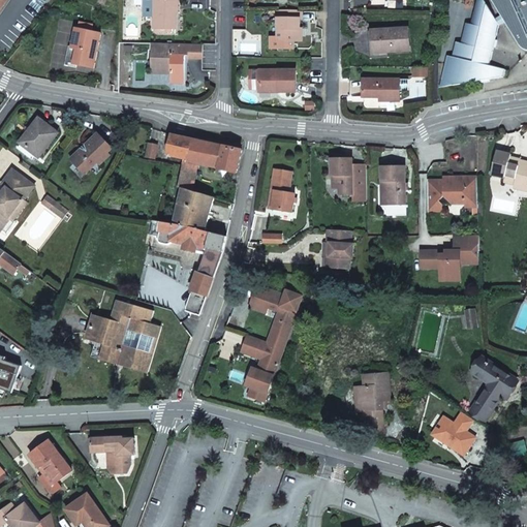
[(142,0),(142,14),(152,14),(152,28),(164,28),(164,32),(168,32),(168,28),(173,28),(174,12),(174,0),(142,0)]
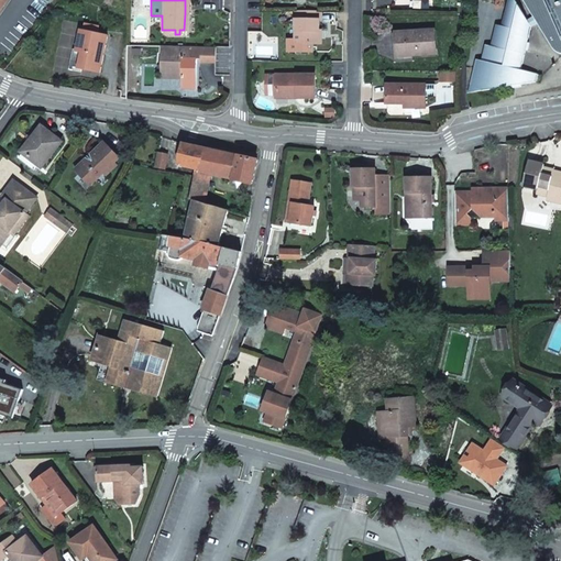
[(506,0),(503,13),(517,4),(514,0),(506,0)]
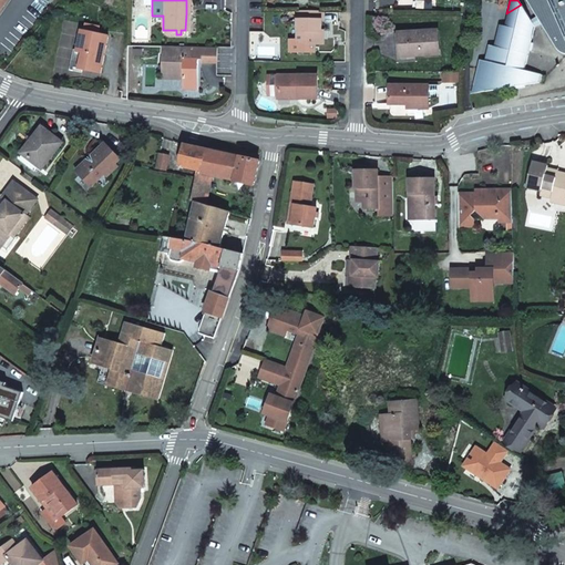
[(528,0),(538,14),(542,21),(554,41),(552,42),(555,48),(557,49),(558,51),(563,52),(564,53),(564,52),(564,0),(526,0),(527,1),(528,0)]
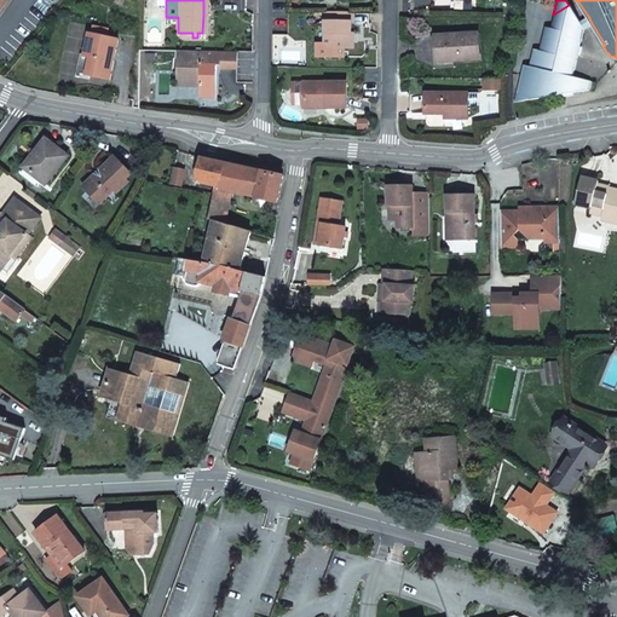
[(569,5),(553,15),(551,27),(545,26),(538,50),(534,48),(529,65),(523,64),(517,92),(529,99),(560,93),(563,85),(568,86),(566,92),(588,90),(590,80),(571,75),(583,28),(580,22),(569,5)]
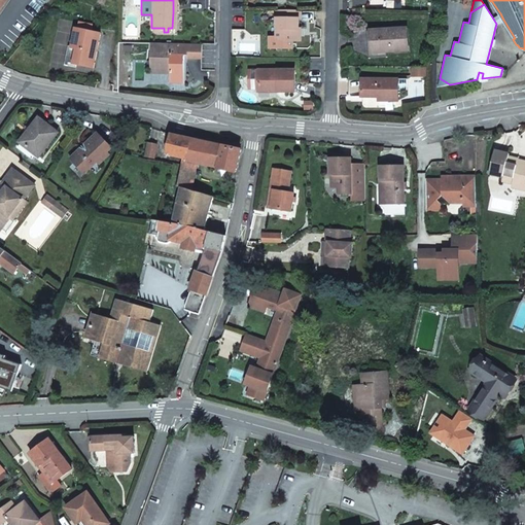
[(299,19),(299,9),(275,9),(274,37),(267,37),(267,47),(290,47),(290,40),(295,40),(296,18),(299,19)]
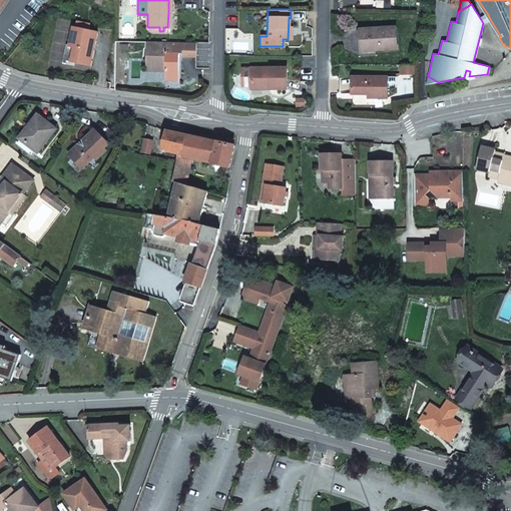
[(487,13),(480,18),(483,23),(490,19),(487,13)]
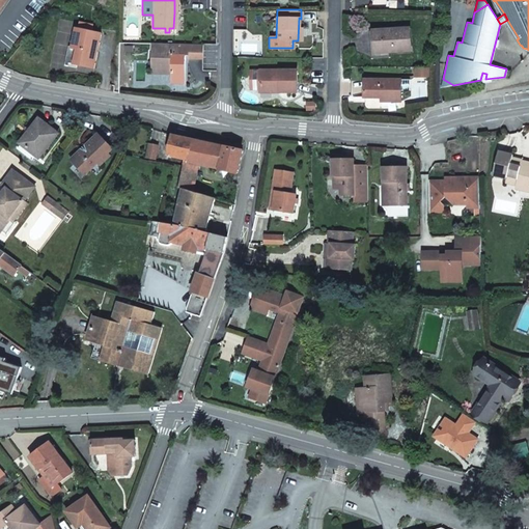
[(75,48),(72,62),(73,62),(91,66),(99,32),(74,27),(70,46),(70,47),(75,48)]
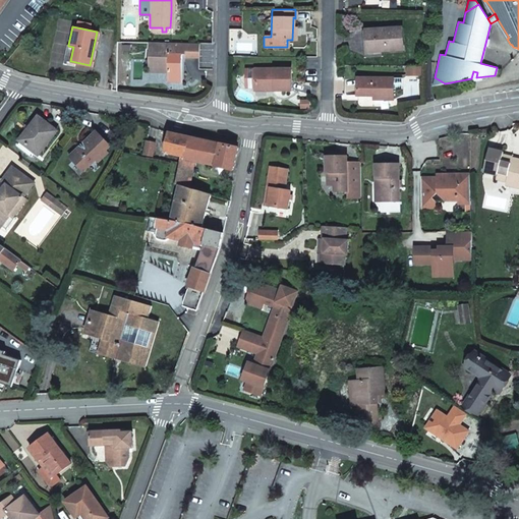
[(365,51),(381,50),(402,49),(400,26),(363,29),(365,51)]
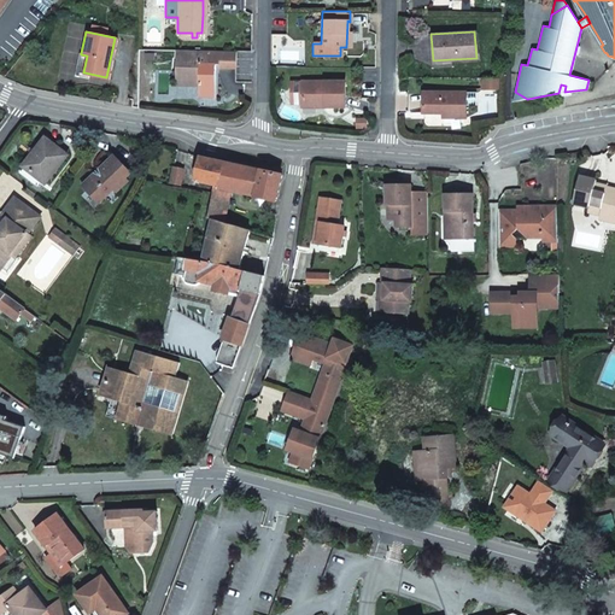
[(451,63),(451,59),(433,60),(431,34),(427,35),(429,64),(451,63)]
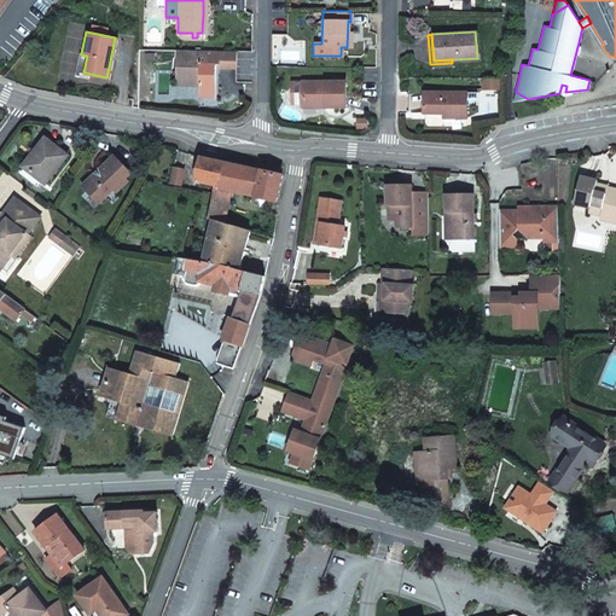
[(213,96),(214,63),(218,63),(218,67),(234,67),(234,51),(175,50),(174,85),(195,85),(195,82),(198,82),(198,85),(198,96),(213,96)]
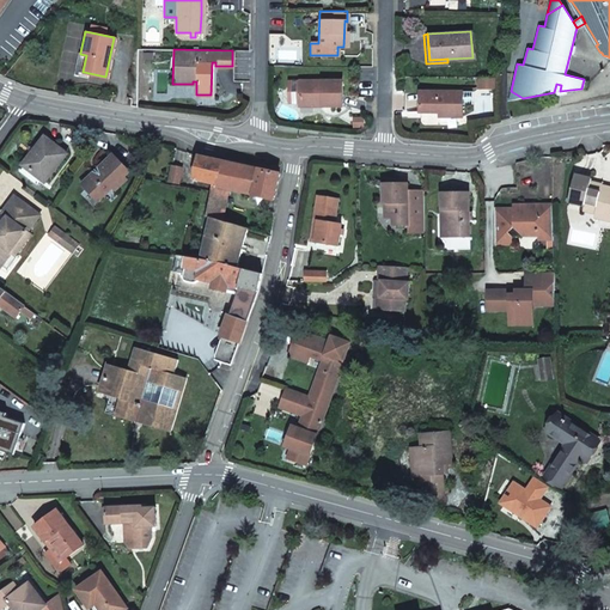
[(73,71),(83,72),(86,55),(80,54),(80,53),(77,53),(73,71)]
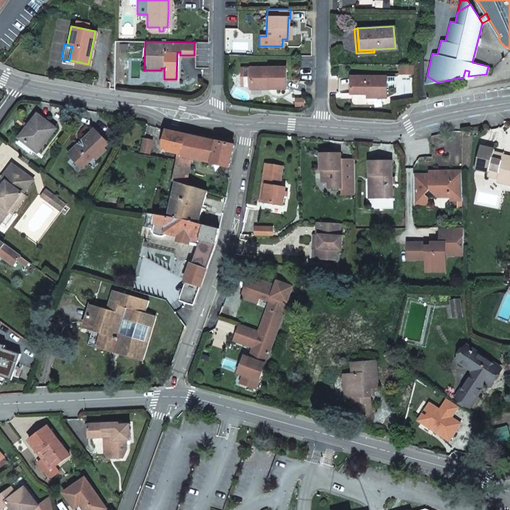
[(412,64),(399,64),(399,73),(412,74),(412,64)]
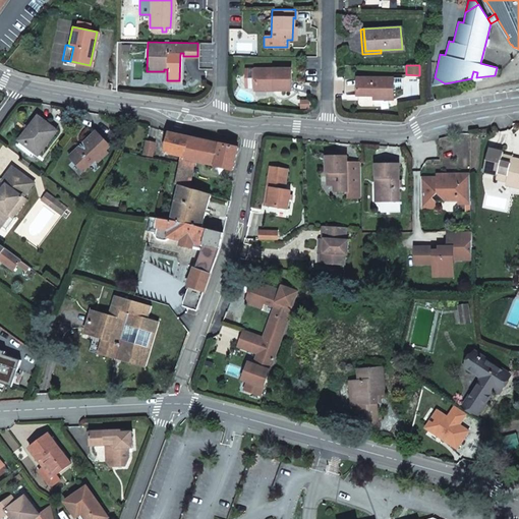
[(272,88),(272,90),(289,90),(290,68),(244,68),(244,87),(253,87),(272,88)]
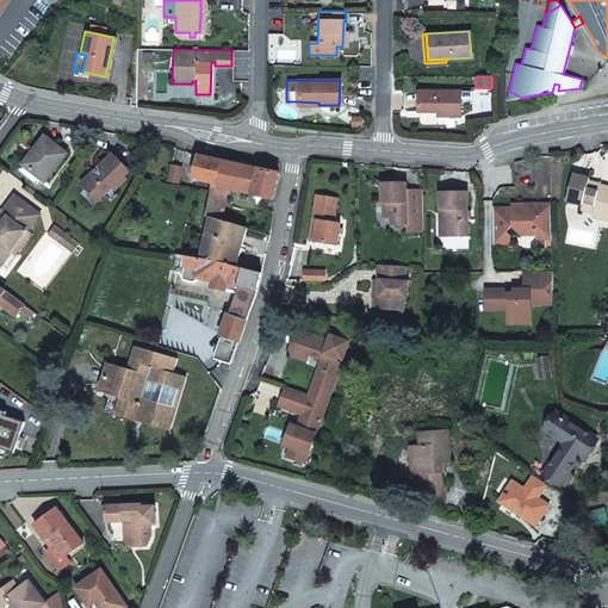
[(459,91),(416,91),(416,111),(436,111),(436,116),(458,116),(459,91)]
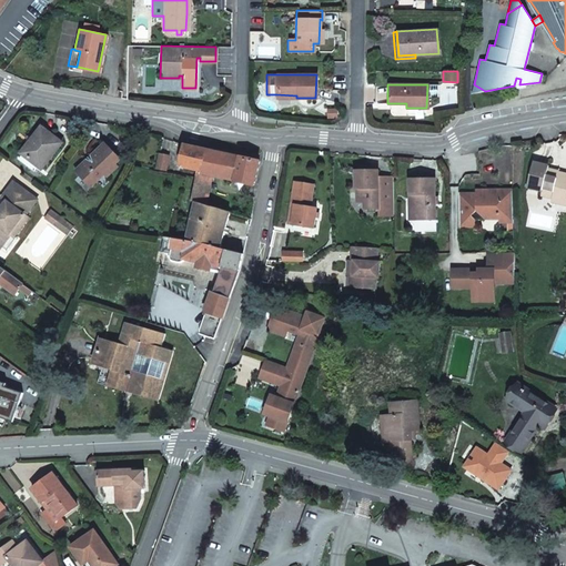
[(32,143),(23,155),(40,168),(60,141),(40,125),(29,140),(32,143)]
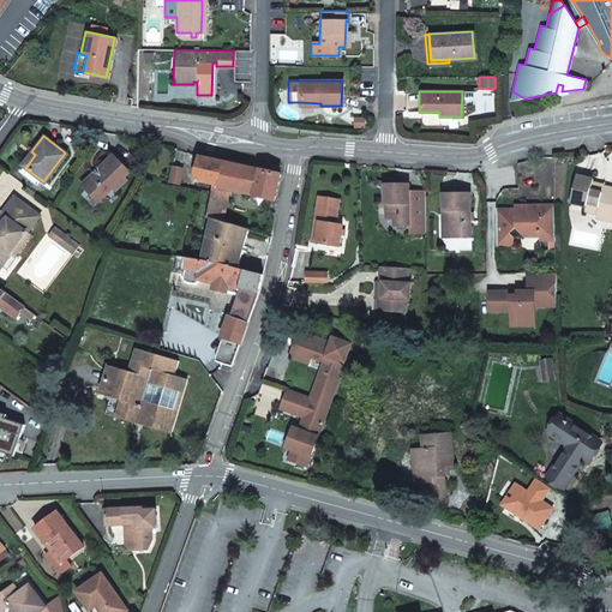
[(21,165),(25,168),(35,155),(31,151),(21,165)]
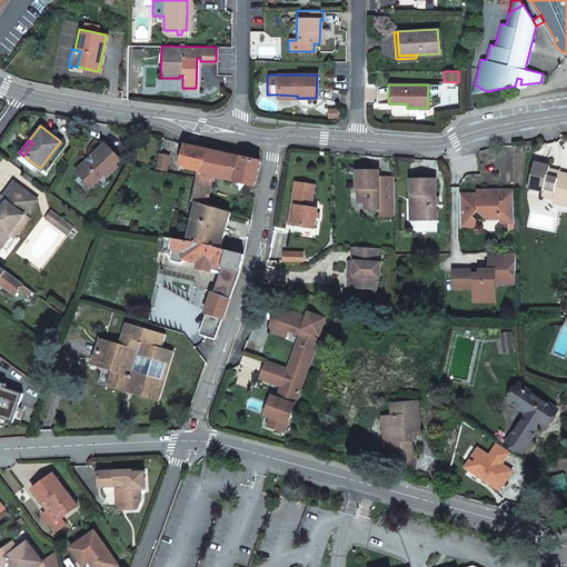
[(102,141),(91,152),(89,155),(91,157),(88,160),(86,158),(79,165),(73,170),(89,186),(102,173),(105,176),(116,166),(117,166),(113,162),(118,158),(102,141)]
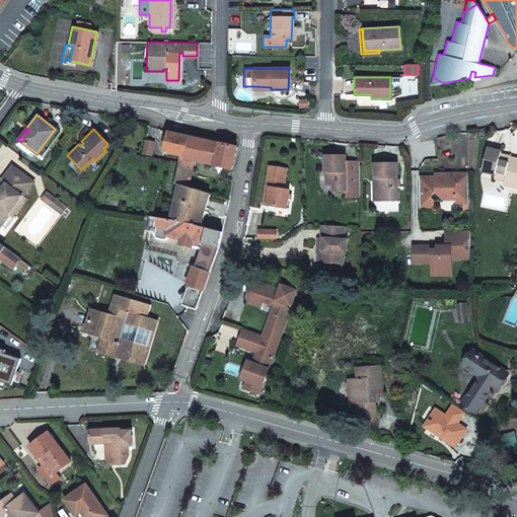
[(183,155),(188,136),(167,132),(162,151),(177,154),(182,155),(183,155)]
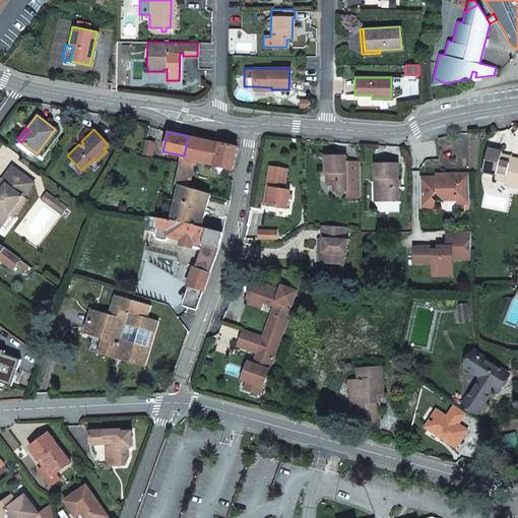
[(232,168),(236,146),(188,136),(184,155),(183,155),(183,157),(192,159),(232,168)]
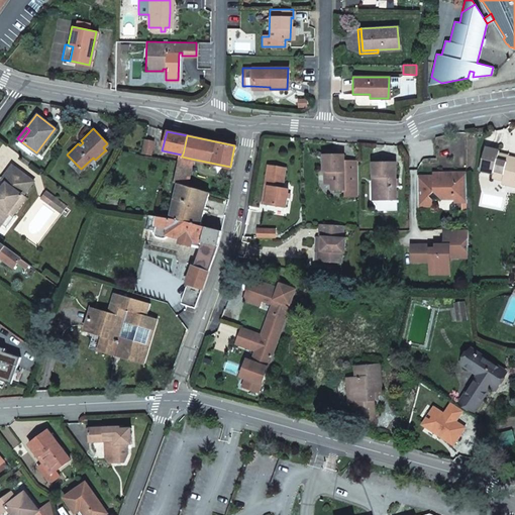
[(140,152),(150,155),(153,140),(143,139),(140,151),(140,152)]
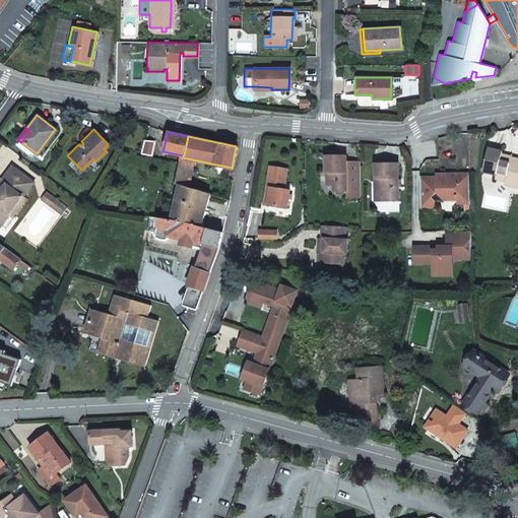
[(504,181),(503,184),(517,187),(517,158),(509,156),(508,163),(505,162),(505,159),(505,158),(504,156),(503,155),(500,154),(501,151),(487,148),(480,171),(482,171),(496,174),(496,172),(505,174),(504,181)]
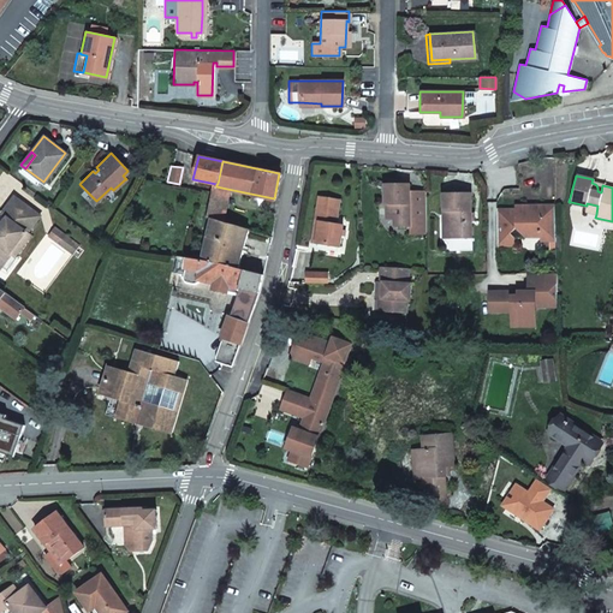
[(210,183),(209,191),(204,216),(210,219),(221,221),(221,220),(227,189),(216,186),(216,184),(210,183)]
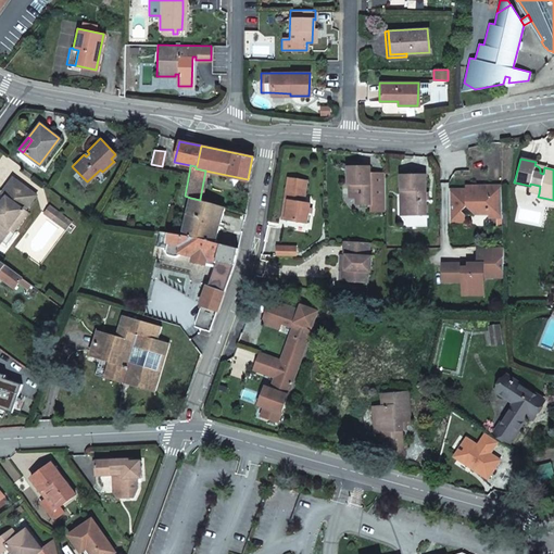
[(368,173),(368,166),(348,166),(348,184),(349,184),(350,197),(355,197),(355,203),(369,203),(376,211),(385,211),(385,173),(368,173)]
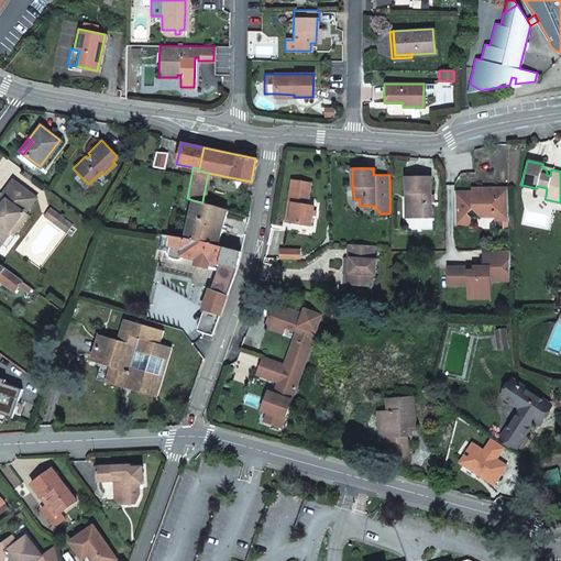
[(405,176),(405,202),(409,202),(409,217),(430,217),(429,175),(405,176)]
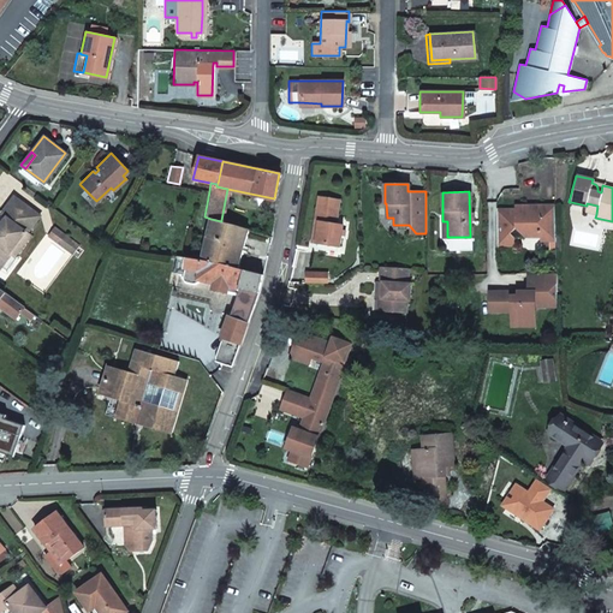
[(4,216),(0,221),(0,263),(5,257),(3,256),(6,251),(11,255),(27,233),(24,231),(36,213),(12,194),(1,209),(3,214),(4,216)]
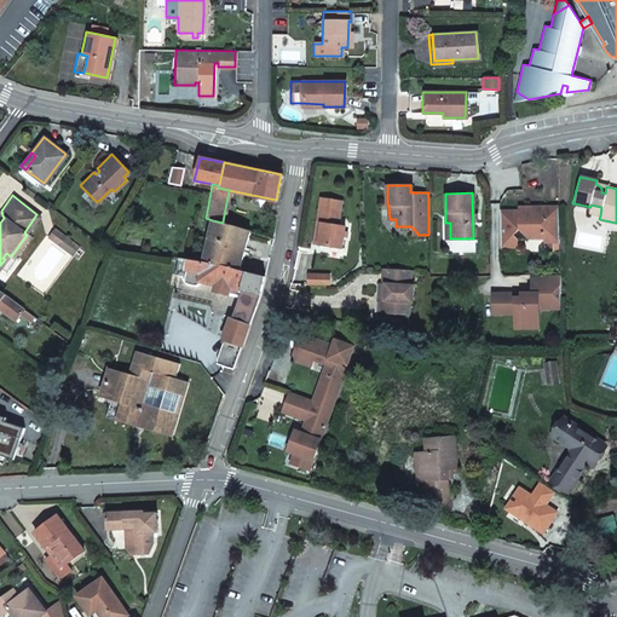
[(321,197),(317,223),(321,223),(318,243),(341,247),(344,225),(336,224),(341,201),(321,197)]
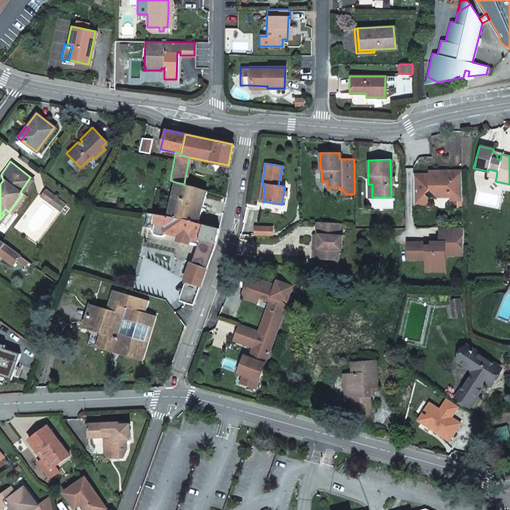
[(473,172),(496,178),(497,171),(488,169),(488,171),(475,168),(473,172)]
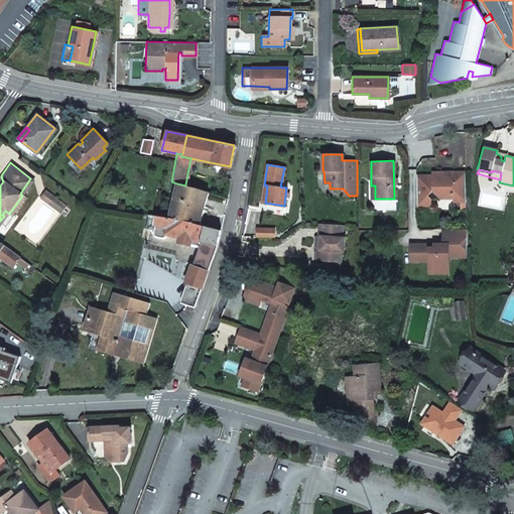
[(466,202),(465,174),(465,171),(431,171),(431,175),(415,175),(415,206),(429,206),(429,199),(426,195),(431,189),(439,198),(445,193),(453,193),(453,202),(466,202)]
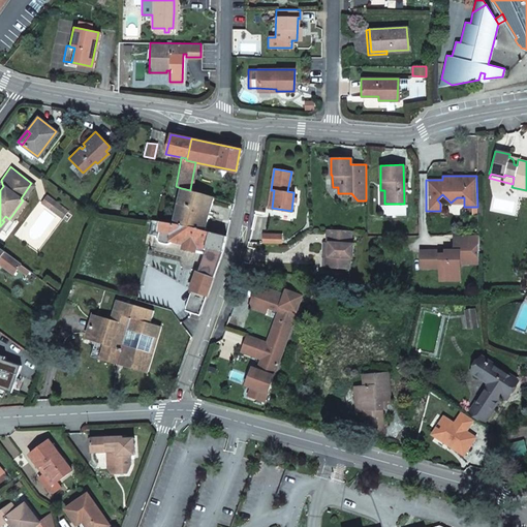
[(181,188),(173,222),(185,224),(204,229),(212,196),(190,189),(190,190),(181,188)]
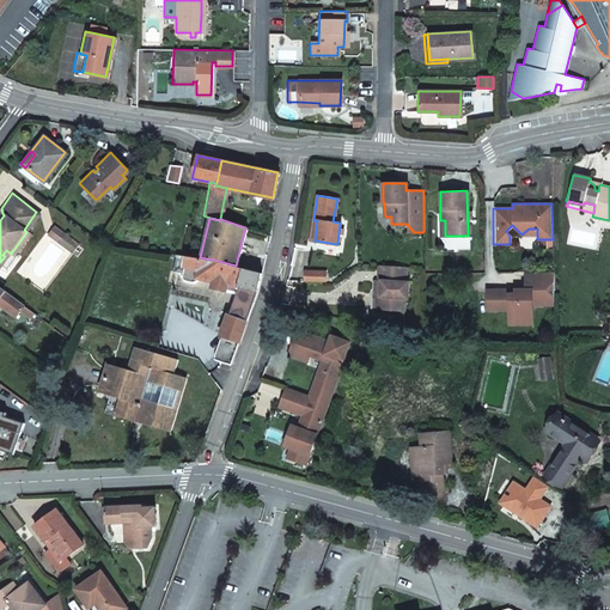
[(63,232),(56,243),(68,251),(75,242),(63,232)]
